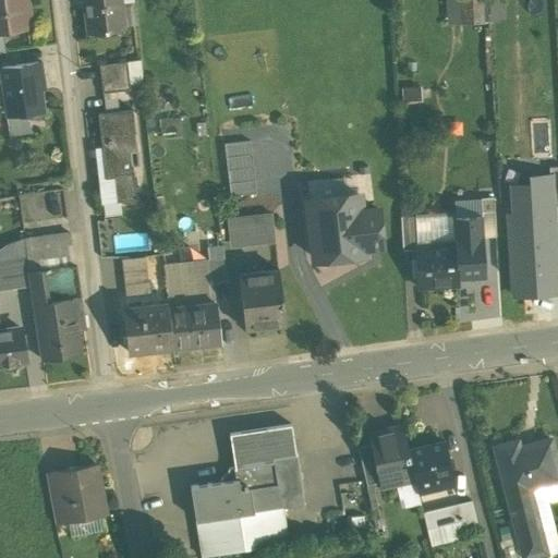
[(0,0),(0,33),(3,33),(33,28),(31,8),(20,10),(17,0),(0,0)]
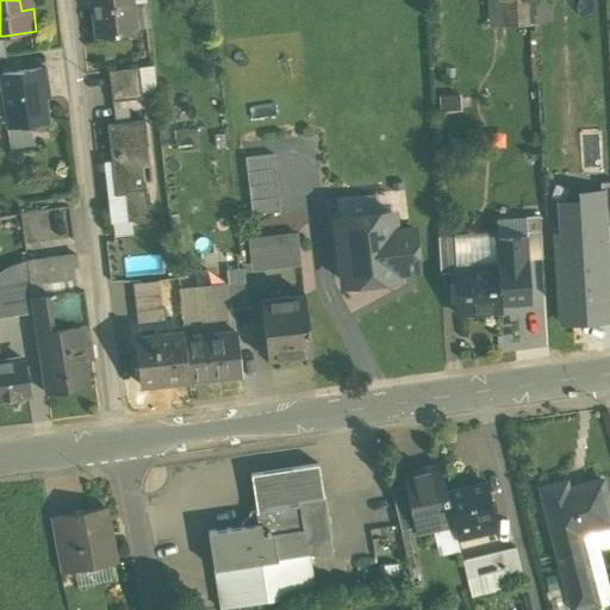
[(93,0),(98,38),(136,35),(132,6),(131,0),(93,0)]
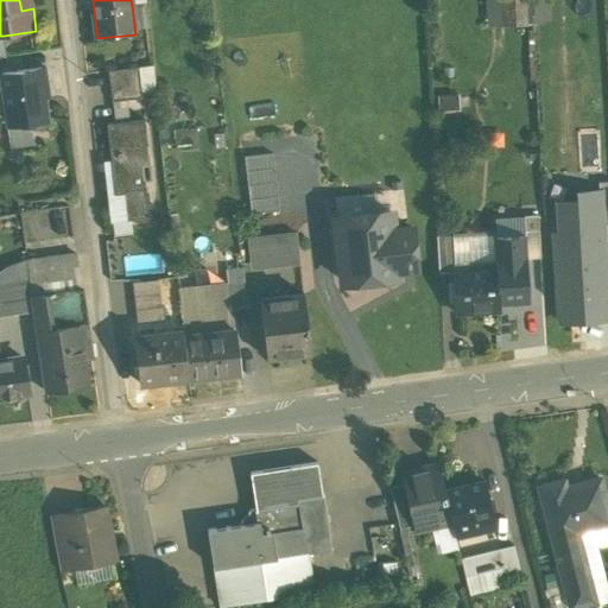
[(550,0),(486,0),(488,24),(551,21),(550,0)]
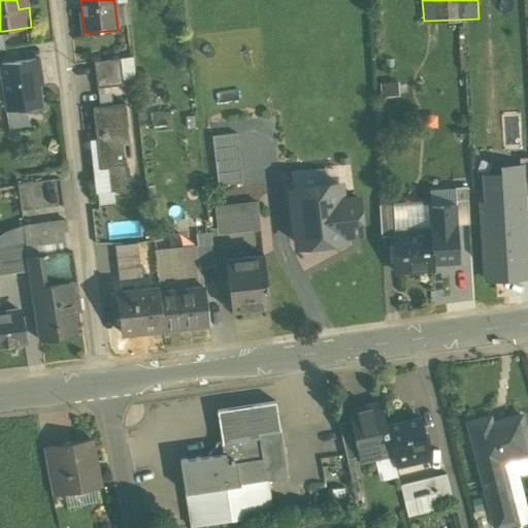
[(39,60),(17,63),(18,76),(36,74),(37,75),(40,74),(39,60)]
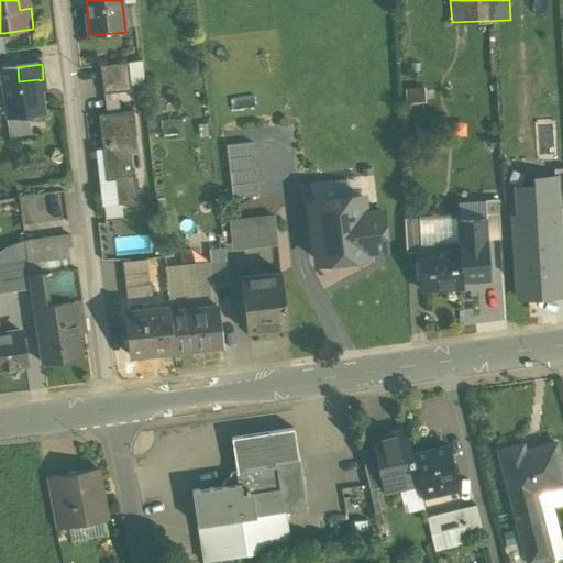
[(130,65),(103,68),(106,97),(133,94),(130,65)]
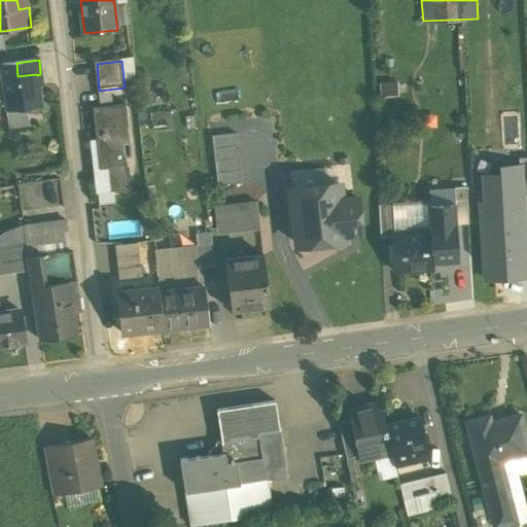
[(18,76),(4,78),(7,101),(9,110),(26,108),(26,113),(39,114),(40,106),(41,106),(37,75),(36,74),(18,76)]
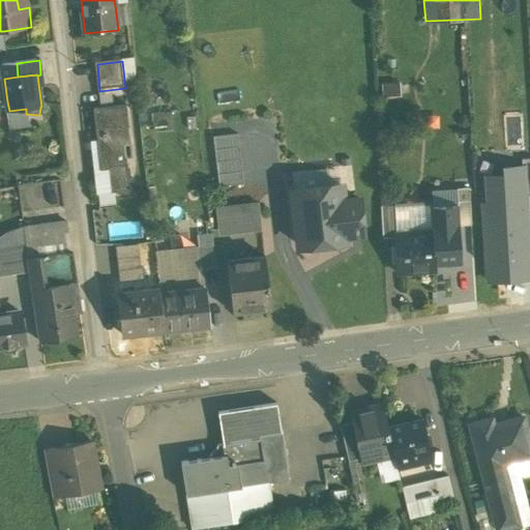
[(131,192),(126,147),(131,146),(127,107),(95,111),(101,166),(96,167),(99,196),(131,192)]
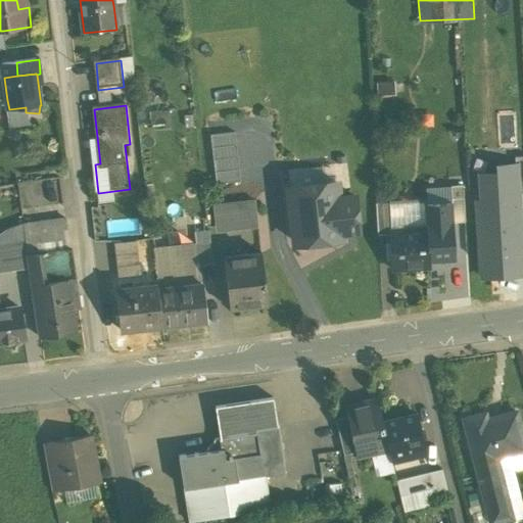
[(235,133),(210,136),(211,147),(236,145),(235,133)]
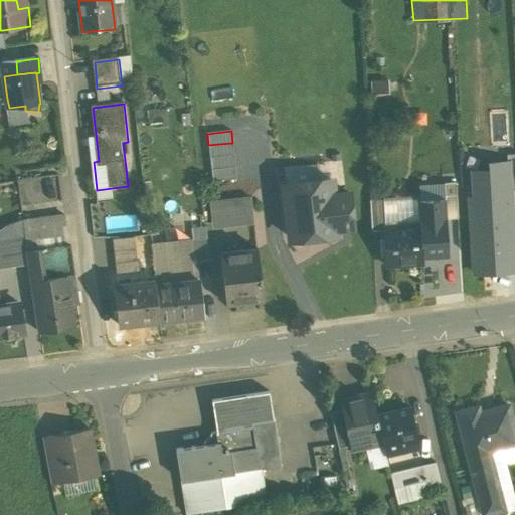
[(232,143),(208,145),(210,157),(233,154),(232,143)]
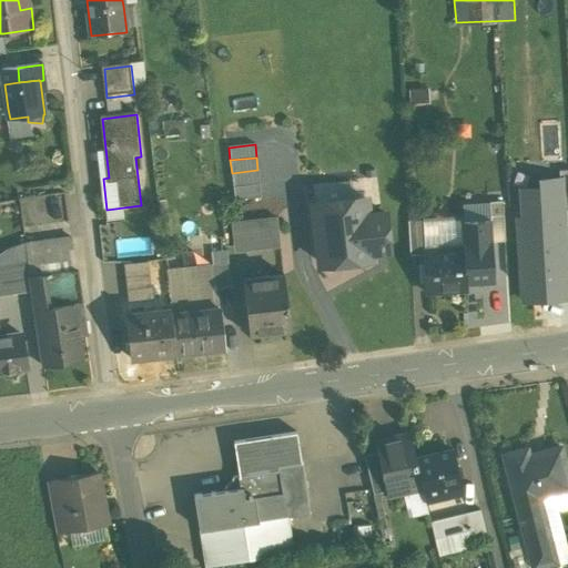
[(257,170),(232,173),(233,186),(260,183),(257,170)]
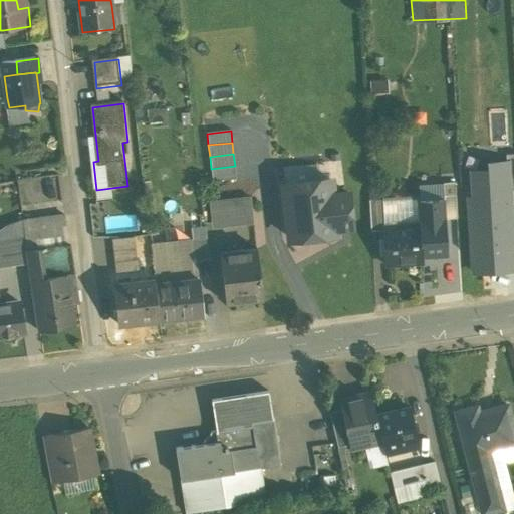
[(474,272),(513,270),(513,256),(510,188),(508,160),(489,161),(490,171),(472,172),(474,198),(469,198),(474,272)]
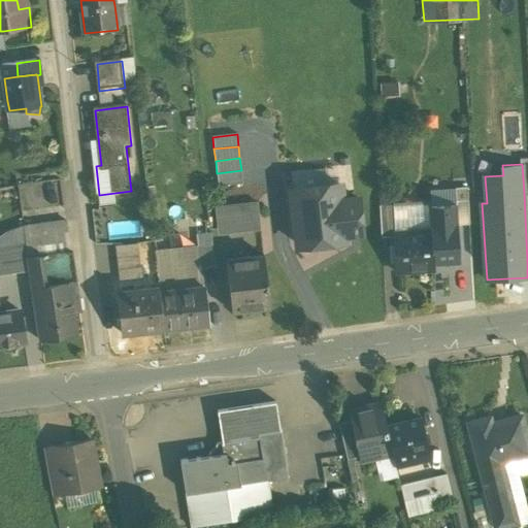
[(241,170),(217,173),(218,186),(242,183),(241,170)]
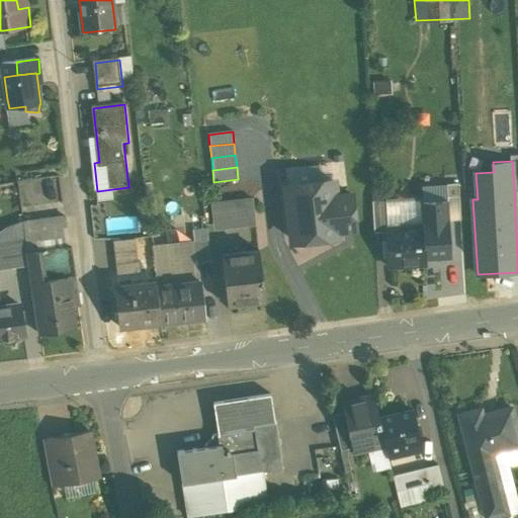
[(285,187),(291,241),(340,235),(340,229),(355,228),(351,194),(335,196),(334,182),(285,187)]
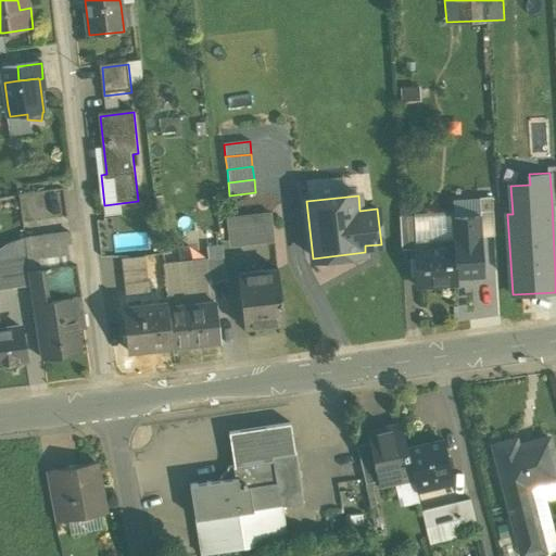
[(479,216),(481,236),(494,235),(492,203),(479,203),(479,216)]
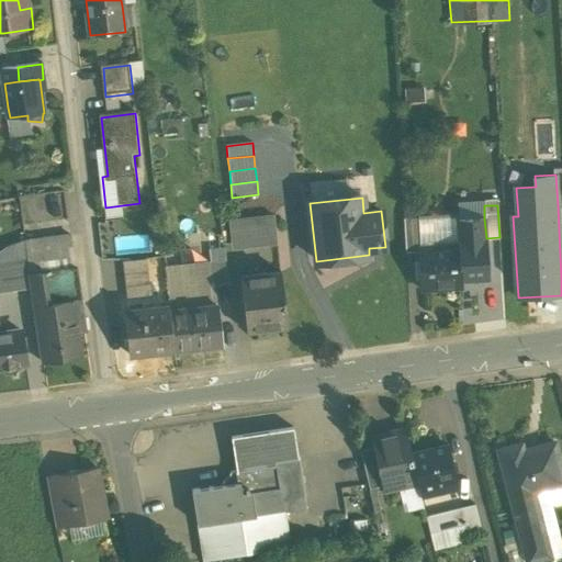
[(273,215),(227,220),(232,250),(277,246),(273,215)]
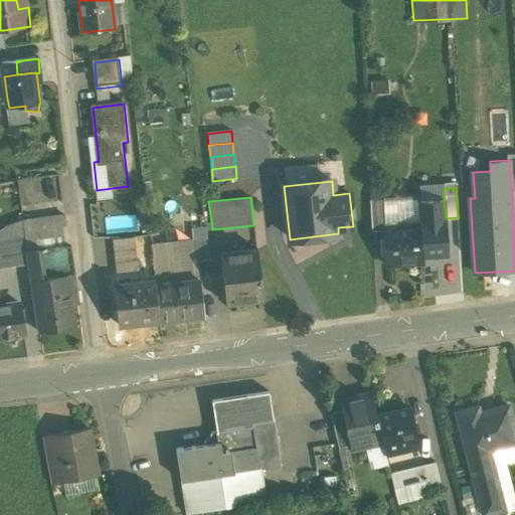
[(383,201),(384,225),(384,226),(386,265),(422,263),(421,255),(418,201),(418,199),(383,201)]
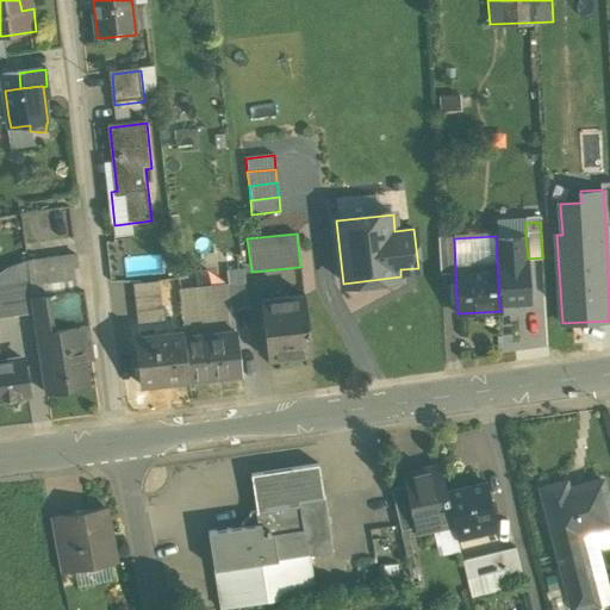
[(496,238),(499,303),(530,302),(528,259),(526,237),(496,238)]
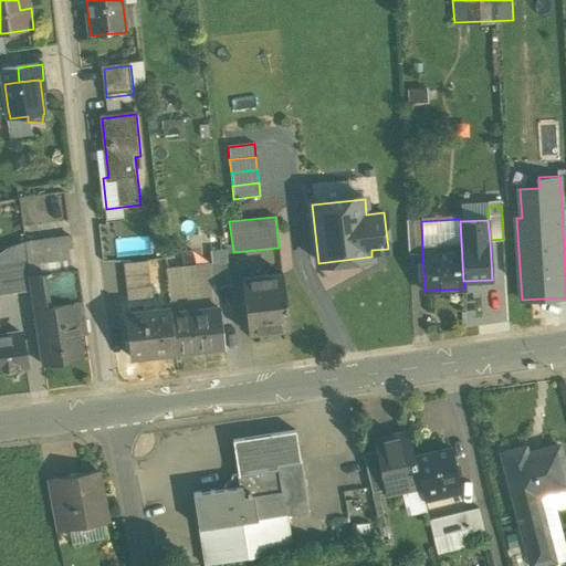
[(421,221),(407,221),(408,249),(422,249),(422,248),(421,221)]
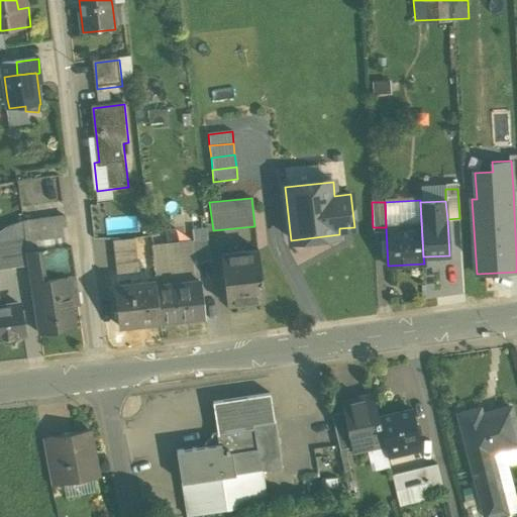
[(65,217),(23,224),(26,242),(27,253),(69,247),(65,217)]
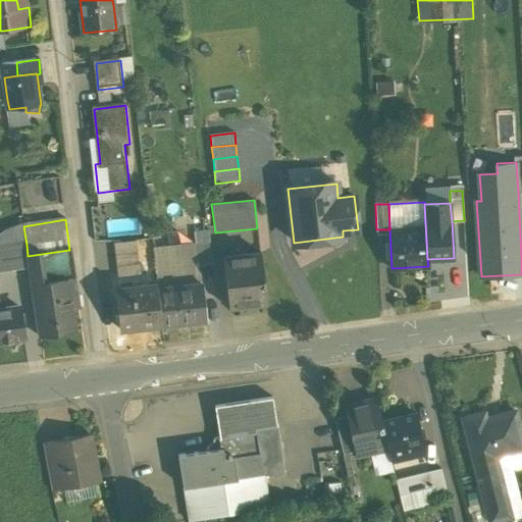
[(208,230),(194,231),(196,247),(198,261),(199,261),(200,266),(212,264),(208,230)]
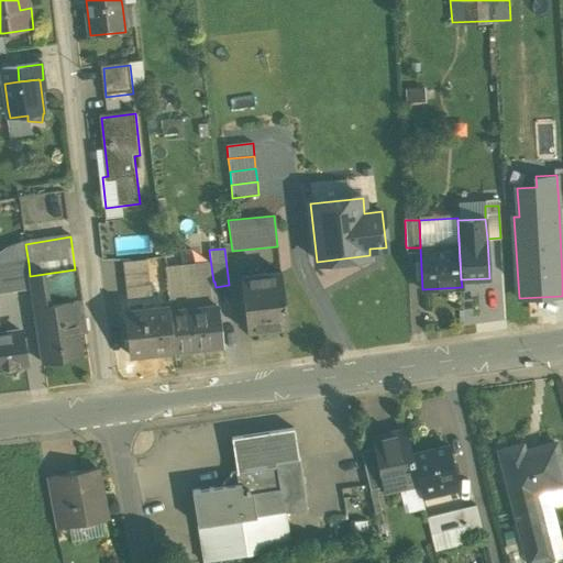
[(147,261),(123,263),(124,276),(148,273),(147,261)]
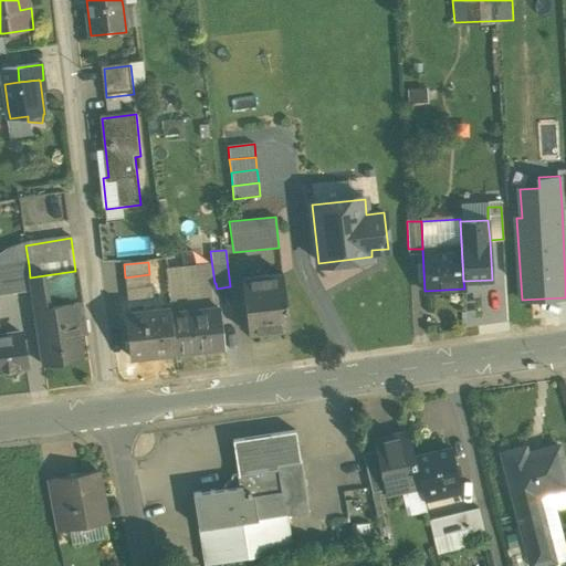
[(29,265),(0,270),(0,296),(32,292),(30,278),(29,265)]
